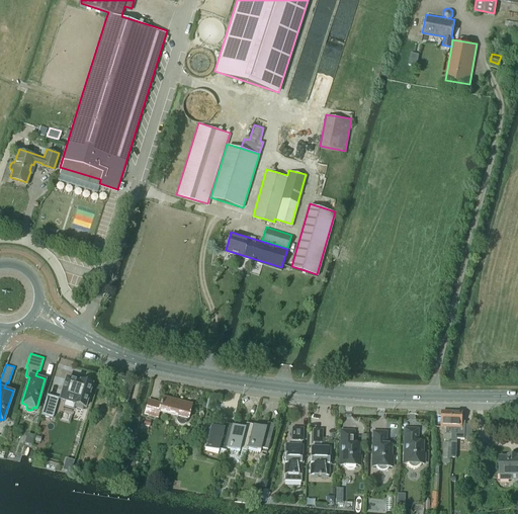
[(66,376),(60,398),(65,399),(63,404),(73,407),(74,403),(84,406),(91,384),(91,382),(89,382),(90,379),(83,377),(83,380),(80,379),(80,380),(68,377),(66,376)]
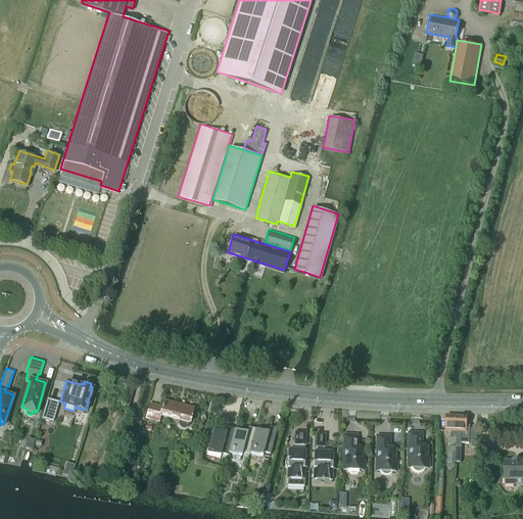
[(129,404),(133,387),(121,384),(116,400),(129,404)]
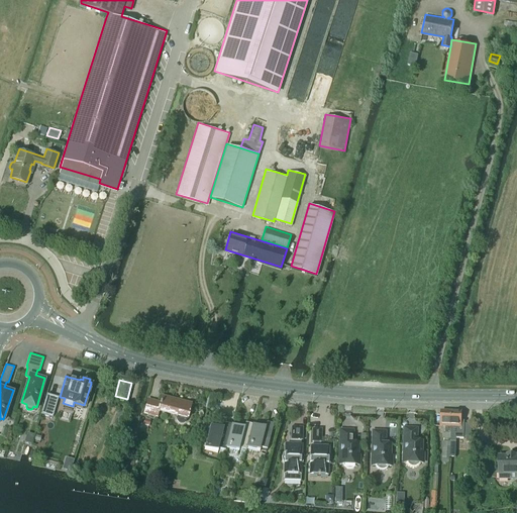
[(59,395),(46,391),(40,412),(53,415),(59,395)]
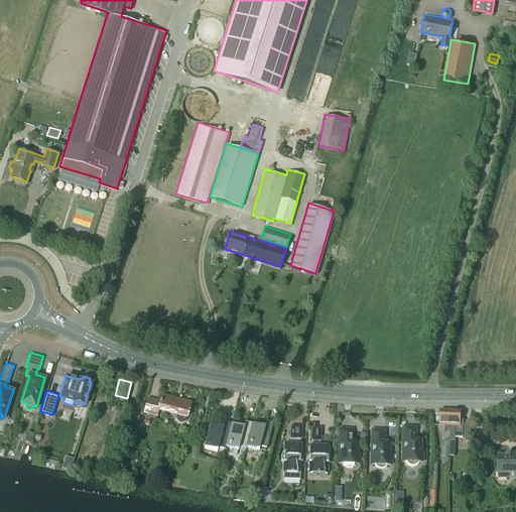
[(147,395),(143,410),(148,412),(147,414),(153,415),(153,413),(157,414),(158,408),(176,412),(176,415),(176,418),(178,420),(181,420),(183,420),(185,418),(186,415),(187,415),(190,400),(177,397),(175,396),(161,393),(159,399),(147,395)]
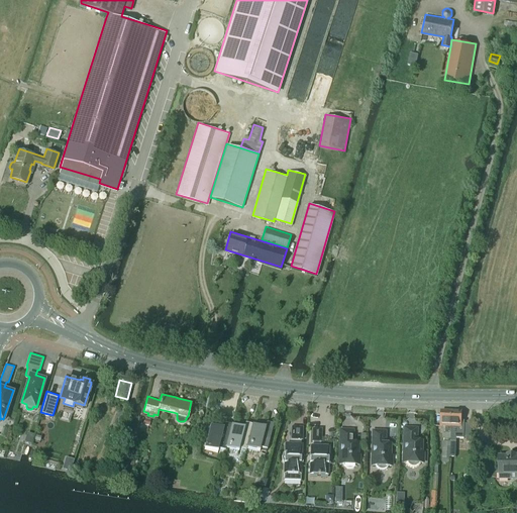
[(122,427),(130,407),(121,403),(113,423),(122,427)]
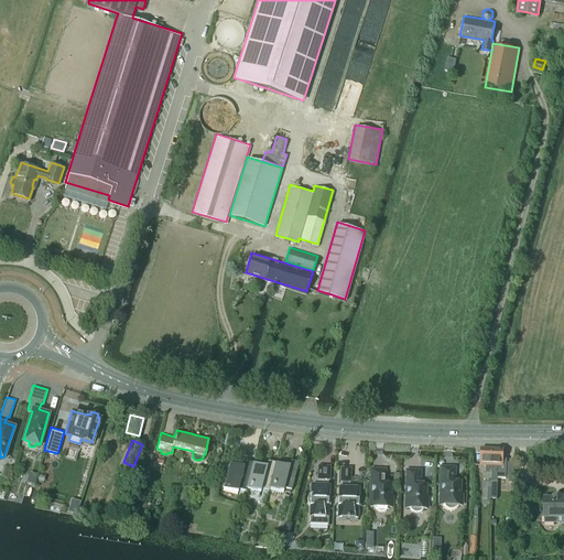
[(491,477),(492,445),(481,445),(480,462),(487,463),(486,469),(485,469),(485,477),(490,477),(491,477)]
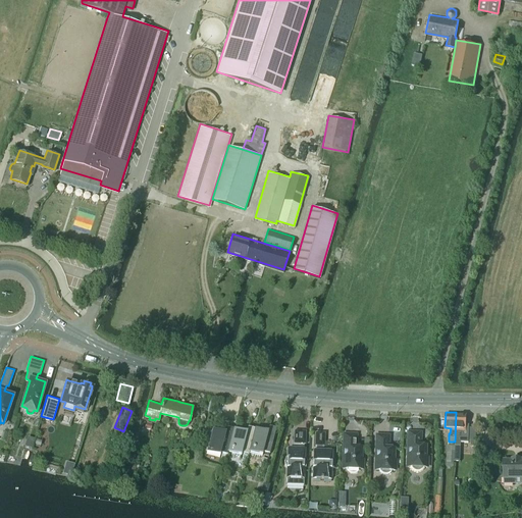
[(466,413),(456,412),(455,442),(454,442),(454,443),(454,444),(454,458),(460,459),(460,444),(460,439),(468,441),(469,423),(466,423),(466,413)]
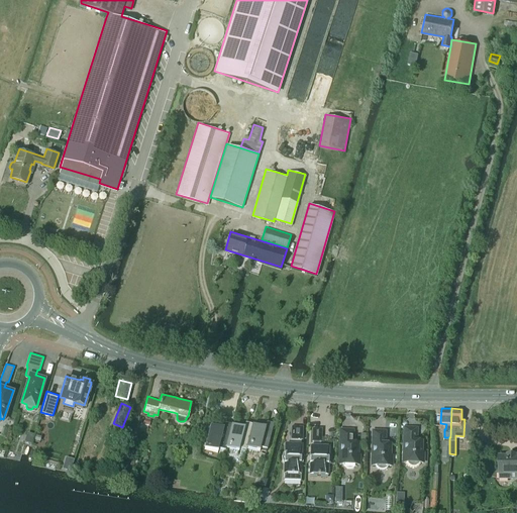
[(225,445),(231,422),(225,421),(224,426),(210,422),(206,441),(204,445),(218,449),(218,446),(225,448),(225,445)]
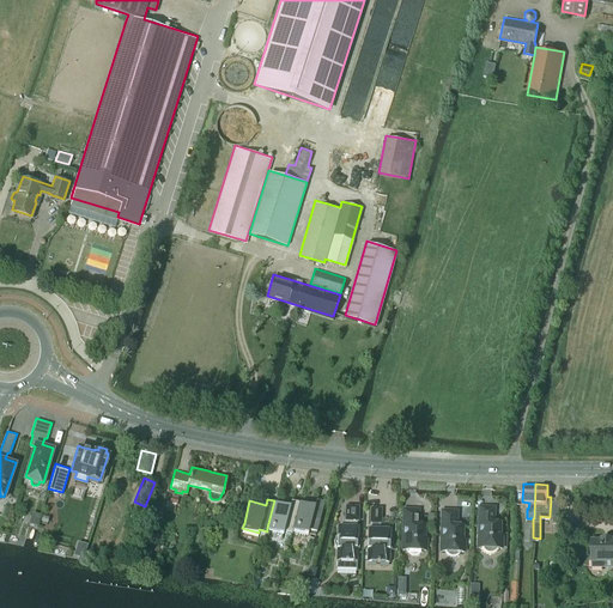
[(292,528),(299,502),(292,499),(290,505),(274,500),(267,528),(283,533),(284,529),(291,532),(292,528)]
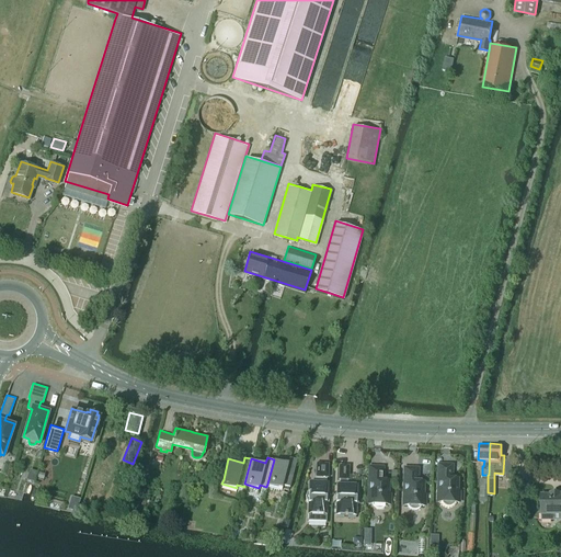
[(288,463),(274,459),(267,484),(266,486),(281,489),(282,487),(283,485),(290,487),(297,459),(289,457),(288,463)]
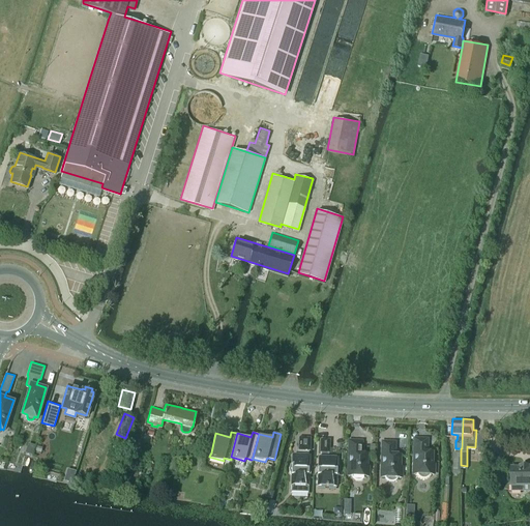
[(310,448),(310,435),(299,435),(298,447),(296,447),(296,454),(292,454),(292,462),(291,463),(290,463),(290,464),(289,465),(289,466),(289,467),(289,468),(289,469),(289,470),(290,471),(290,472),(291,473),(291,490),(308,490),(308,471),(308,466),(310,466),(310,454),(308,454),(308,448),(310,448)]
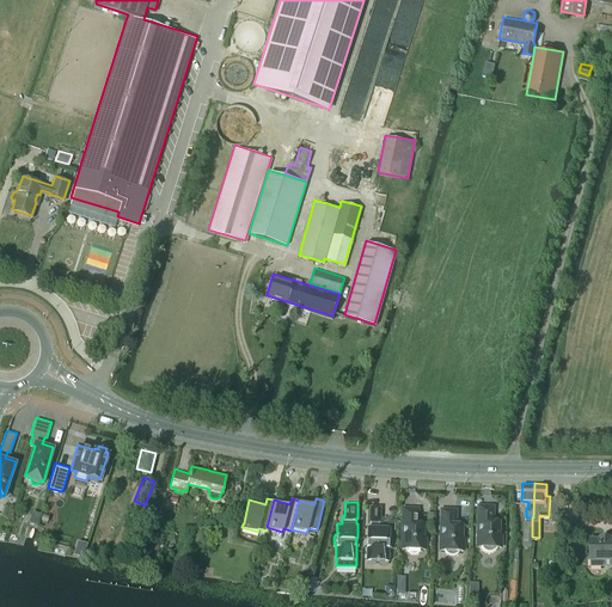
[(380,504),(379,504),(369,504),(369,520),(371,520),(371,526),(367,526),(366,558),(375,558),(375,559),(379,559),(379,558),(389,558),(389,545),(391,545),(391,538),(389,538),(390,526),(379,526),(379,520),(380,520),(380,504)]
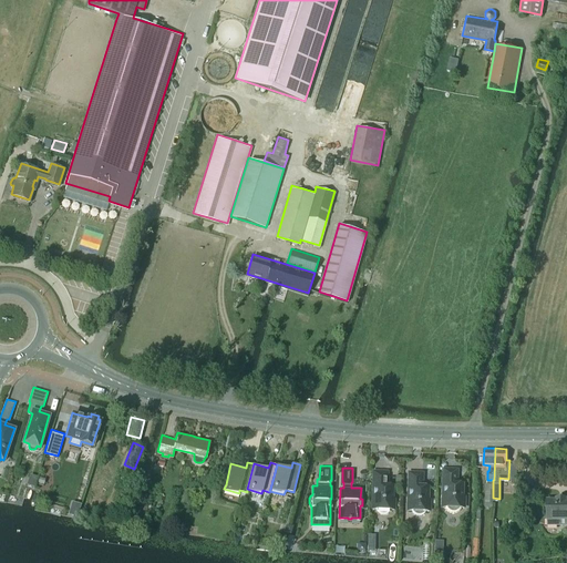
[(444,489),(442,489),(442,504),(446,504),(447,507),(450,509),(452,509),(454,509),(456,509),(459,507),(460,504),(464,504),(464,494),(462,494),(463,481),(456,481),(456,470),(445,469),(444,489)]
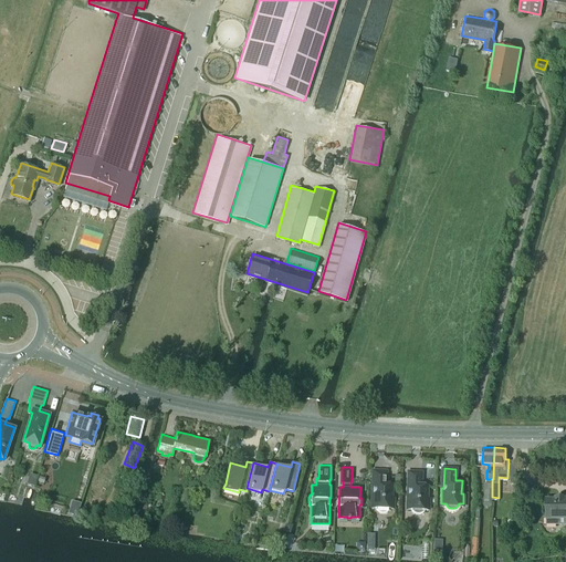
[(392,482),(386,482),(386,471),(375,470),(374,490),(371,490),(371,506),(376,506),(377,508),(378,509),(381,510),(384,510),(386,510),(388,508),(389,506),(394,506),(394,496),(391,496),(392,482)]
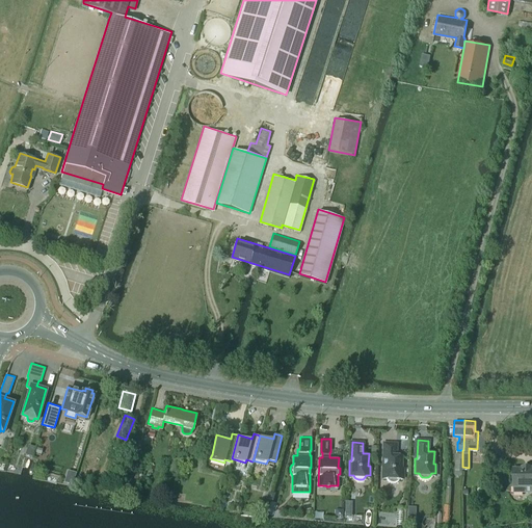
[(402,454),(396,454),(396,444),(386,443),(384,462),(382,462),(382,476),(387,476),(388,478),(389,480),(392,480),(394,480),(396,480),(398,478),(399,476),(403,476),(403,467),(401,467),(402,454)]
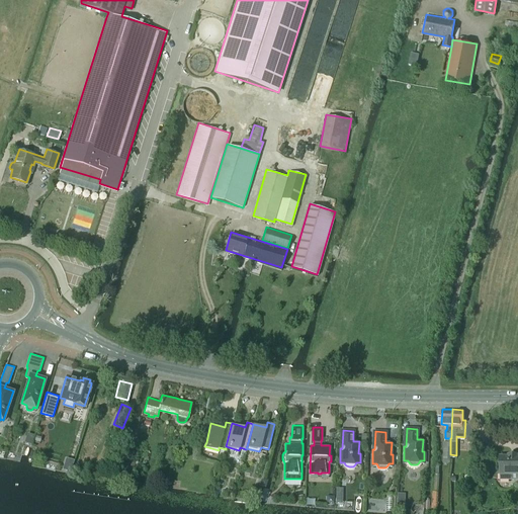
[(450,440),(450,439),(443,439),(442,459),(449,459),(449,454),(450,454),(450,440)]
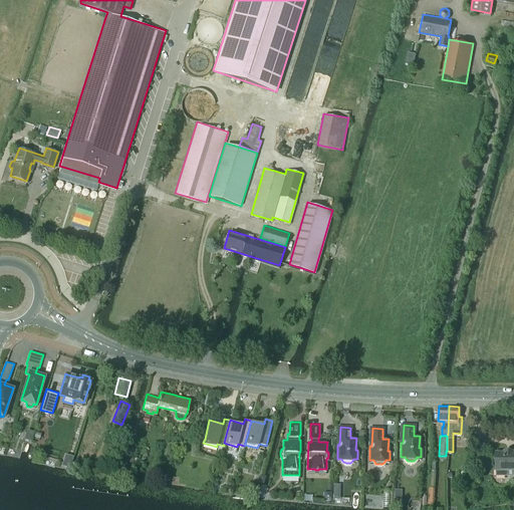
[(513,451),(513,449),(505,450),(505,451),(496,451),(496,468),(497,474),(505,474),(505,468),(513,468),(513,451)]
